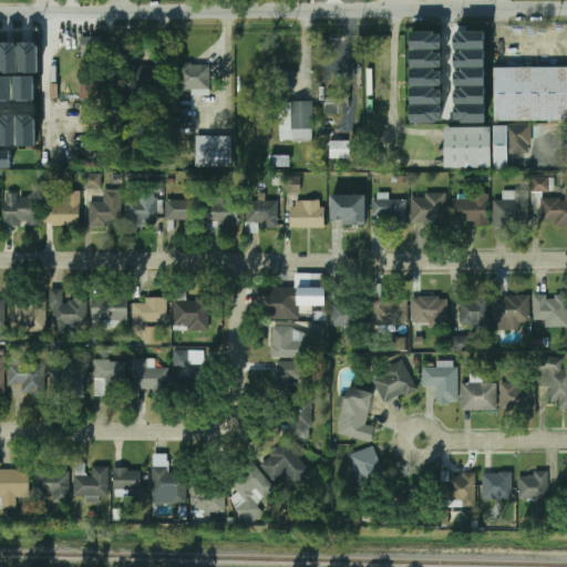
[(411,49),(411,31),(441,31),(441,49),(411,49)]
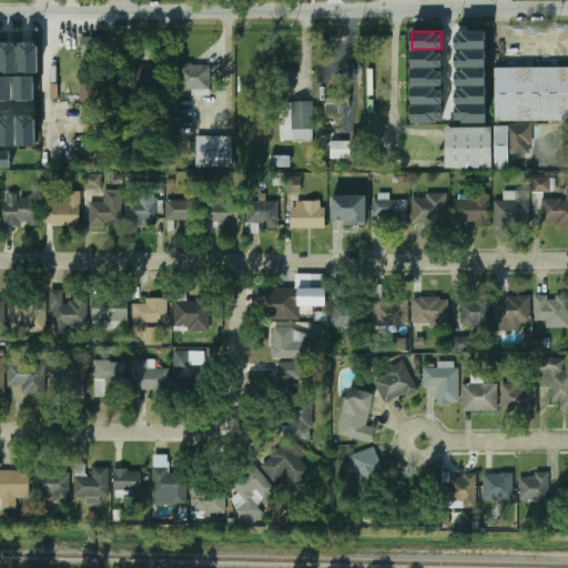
[(455,49),(485,49),(484,32),(455,32),(455,49)]
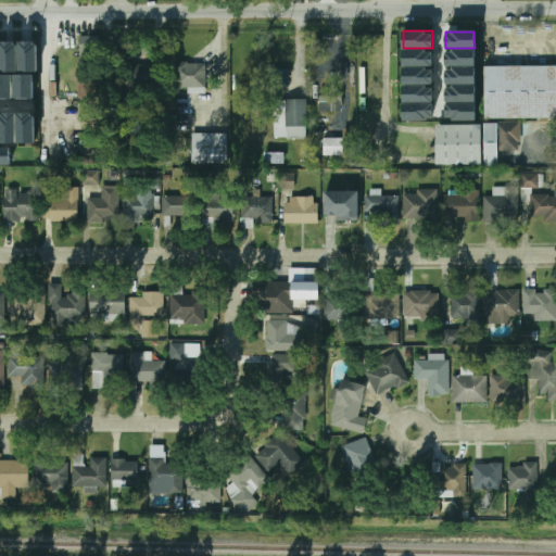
[(80,36),(80,57),(100,55),(100,36),(80,36)]
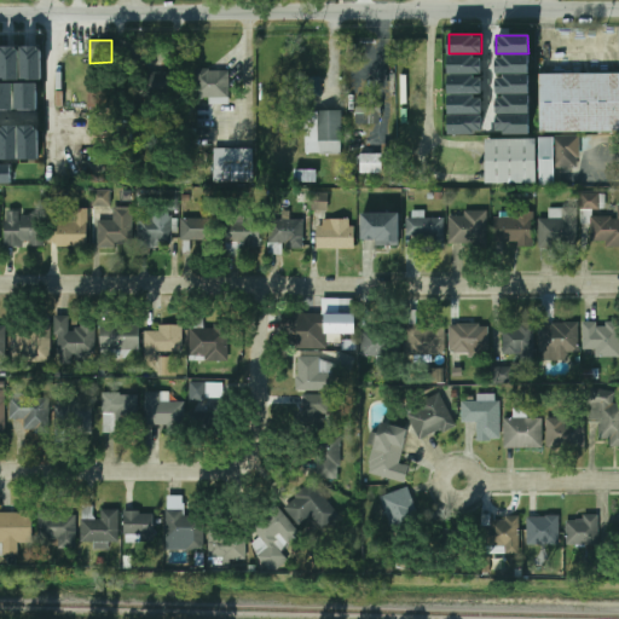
[(304,41),(304,75),(325,75),(325,41),(304,41)]
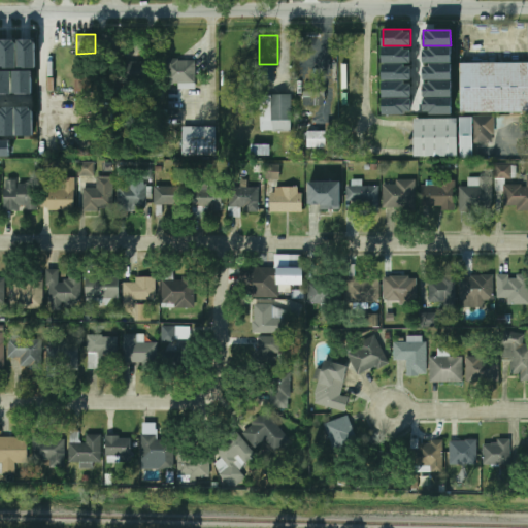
[(0,39),(15,39),(15,68),(0,68),(0,39)]
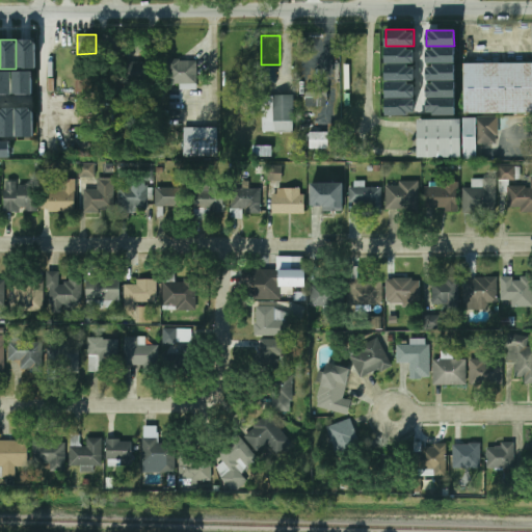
[(18,40),(35,40),(35,69),(18,69),(18,40)]
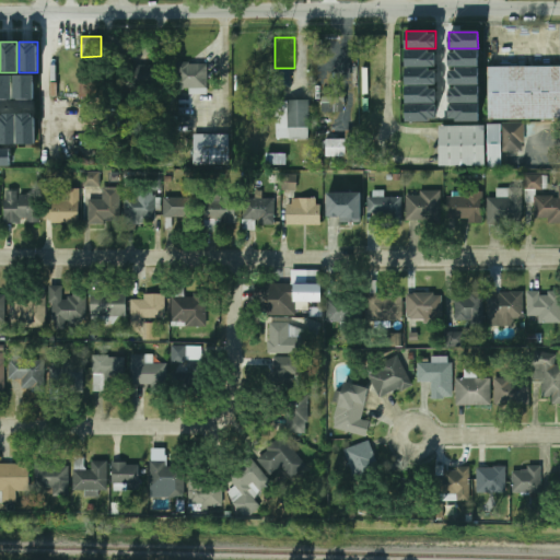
[(406,66),(435,66),(435,51),(406,50),(406,66)]
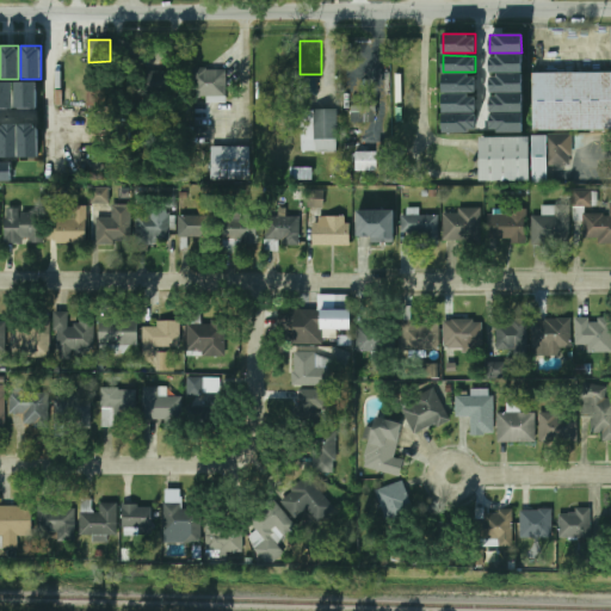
[(522,72),(522,55),(488,55),(488,72),(522,72)]
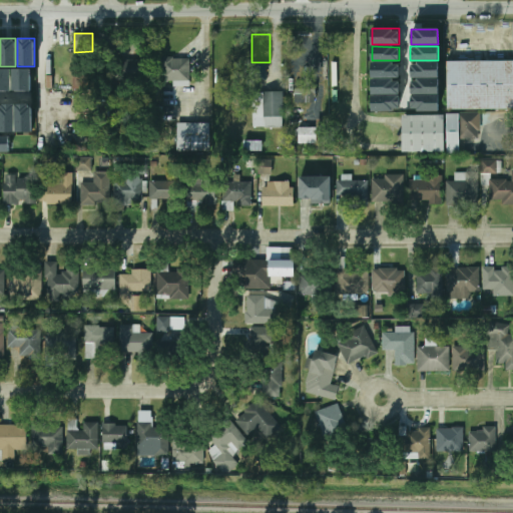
[(160,57),(160,82),(189,82),(189,57),(160,57)]
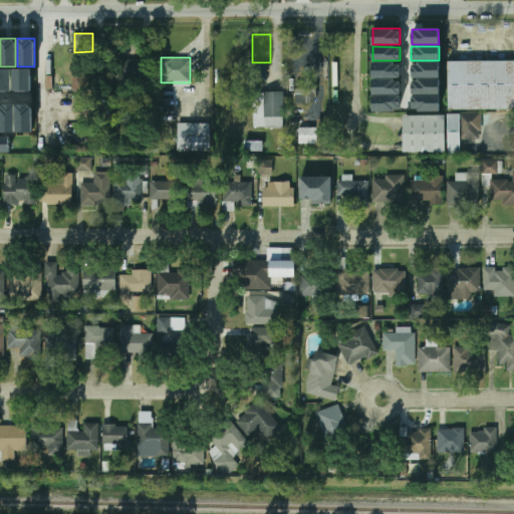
[(448,106),(448,110),(513,108),(513,59),(447,61),(448,106)]
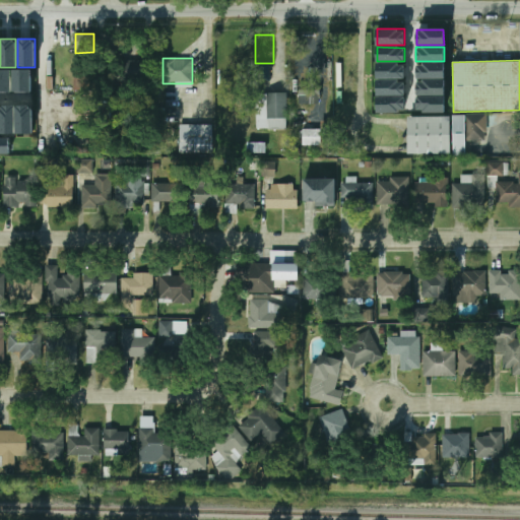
[(99,85),(145,84),(144,61),(98,63),(99,85)]
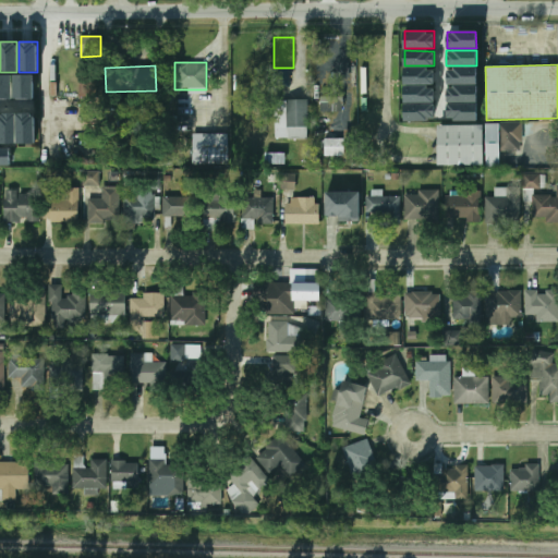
[(434,84),(434,68),(403,68),(403,83),(434,84)]
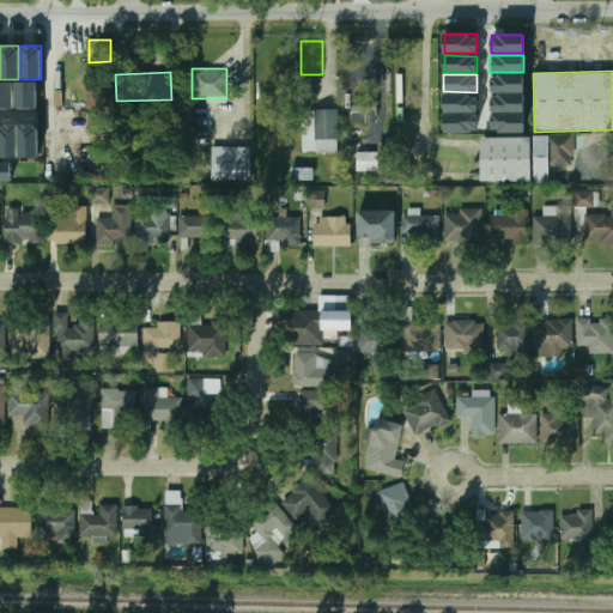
[(523,91),(523,74),(490,74),(490,91),(523,91)]
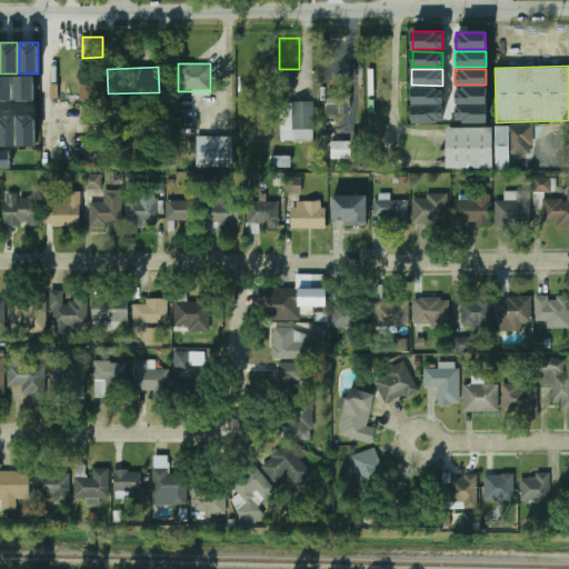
[(279,71),(280,88),(296,87),(296,71),(279,71)]
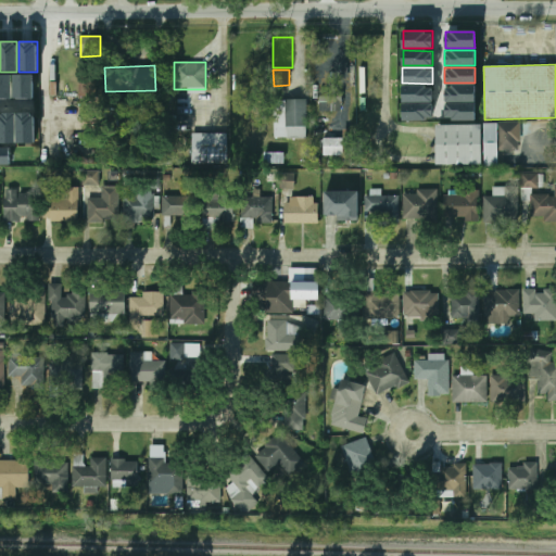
[(0,75),(11,75),(12,99),(0,99),(0,75)]
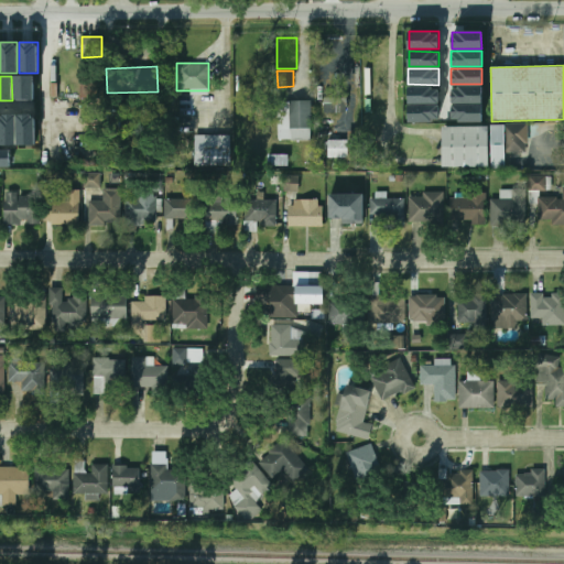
[(14,76),(33,76),(33,100),(14,100),(14,76)]
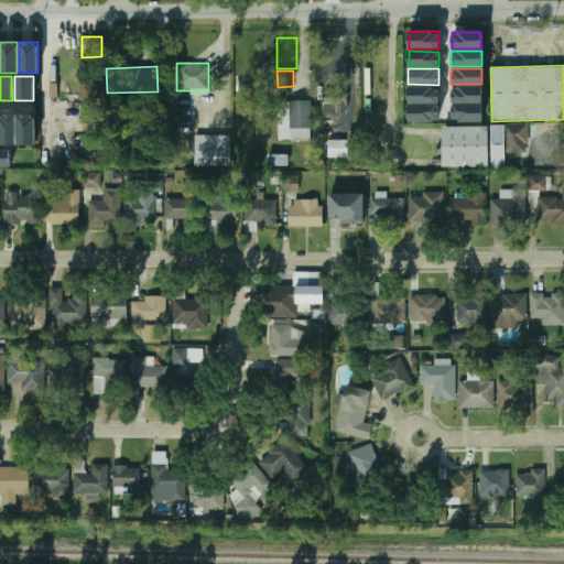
[(438,102),(438,87),(408,87),(408,102),(438,102)]
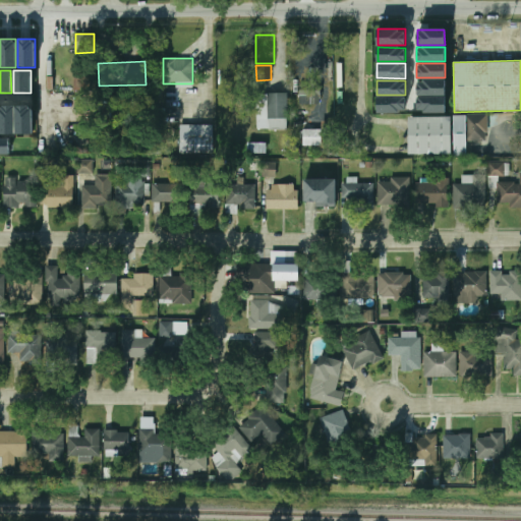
[(446,95),(446,80),(416,80),(416,95),(446,95)]
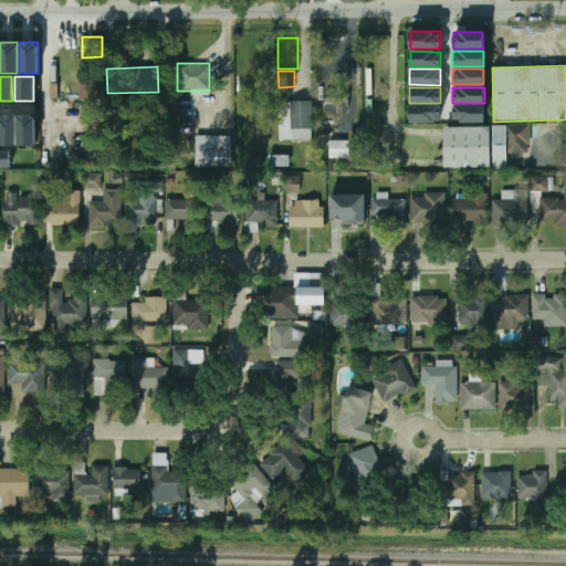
[(325,116),(348,116),(348,92),(325,92),(325,116)]
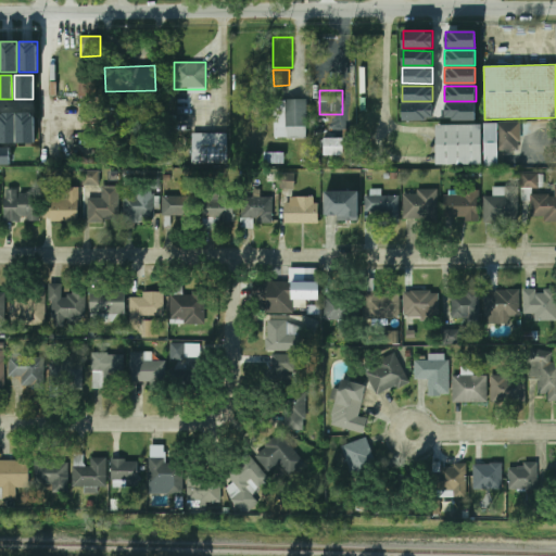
[(189,109),(189,97),(177,97),(177,109),(189,109)]
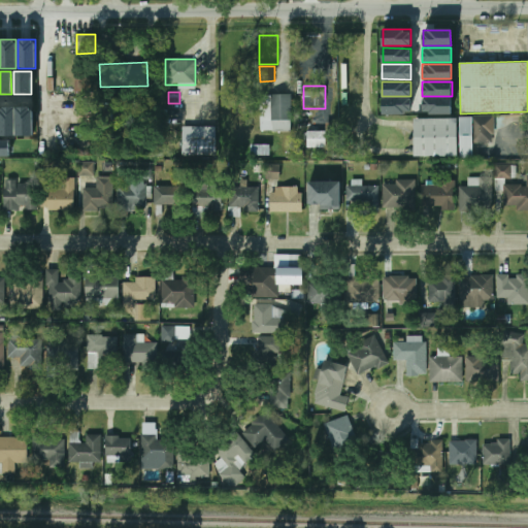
[(261,94),(261,132),(292,132),(292,94),(261,94)]
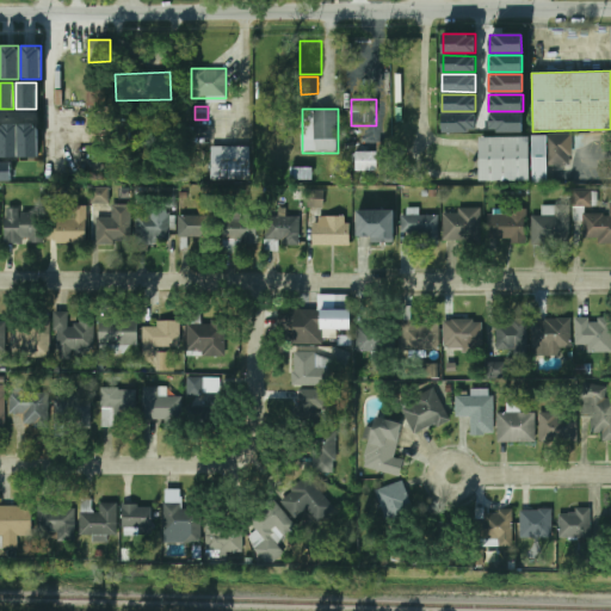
[(475,130),(475,113),(442,113),(442,130),(475,130)]
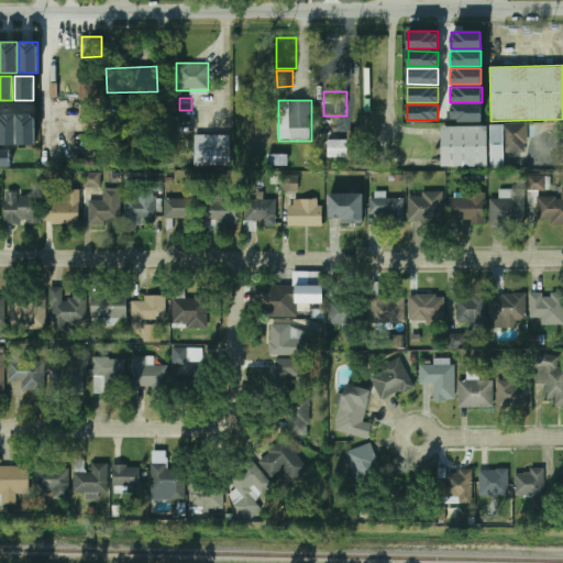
[(481,121),(481,106),(450,105),(450,120),(481,121)]
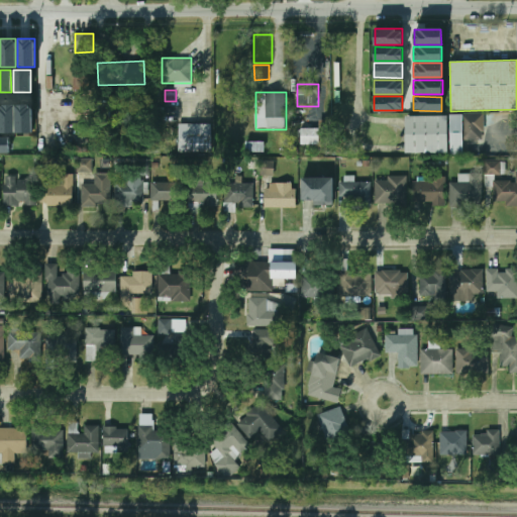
[(15,133),(0,133),(0,105),(15,105),(15,133)]
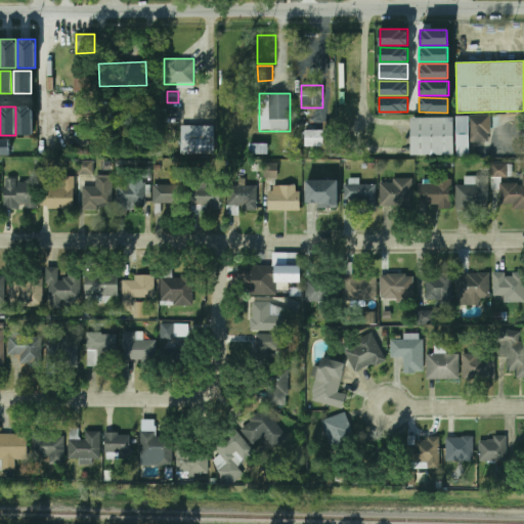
[(32,135),(16,135),(16,106),(32,106),(32,135)]
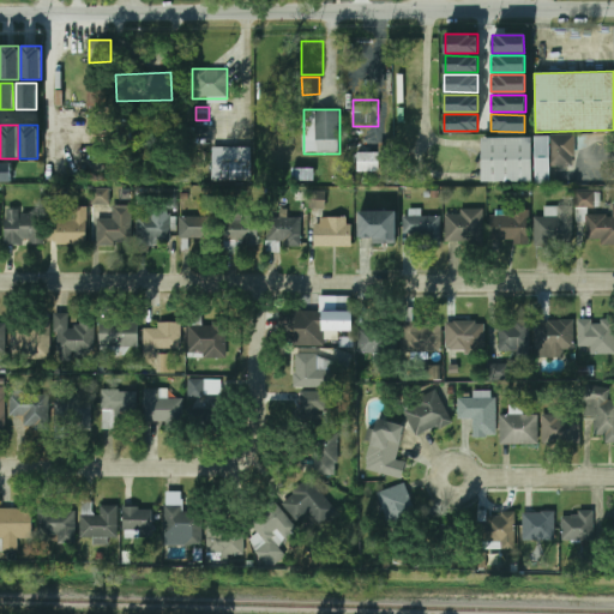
[(576,137),(535,137),(535,184),(551,184),(551,167),(576,167),(576,137)]
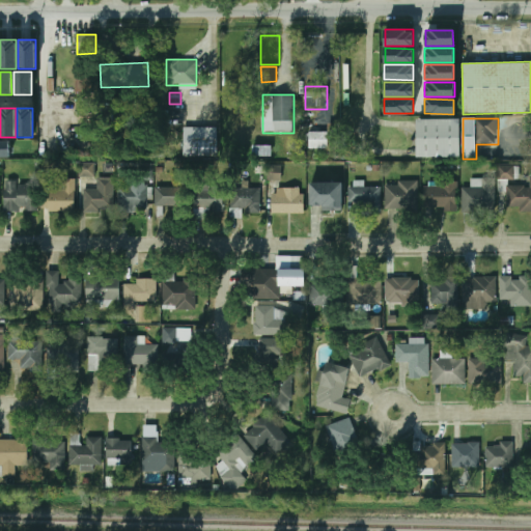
[(458,158),(458,119),(416,119),(416,158),(458,158)]
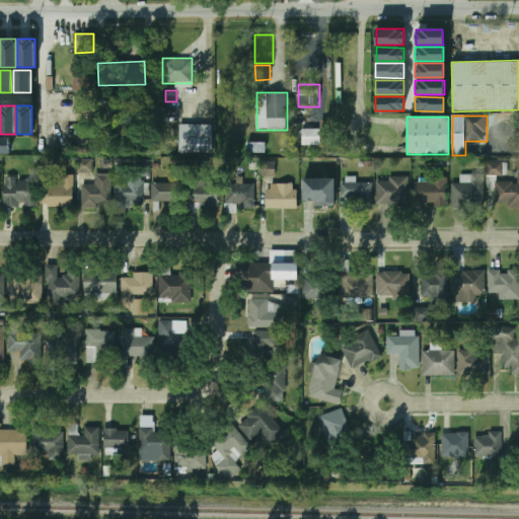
[(212,152),(212,125),(178,125),(178,152),(212,152)]
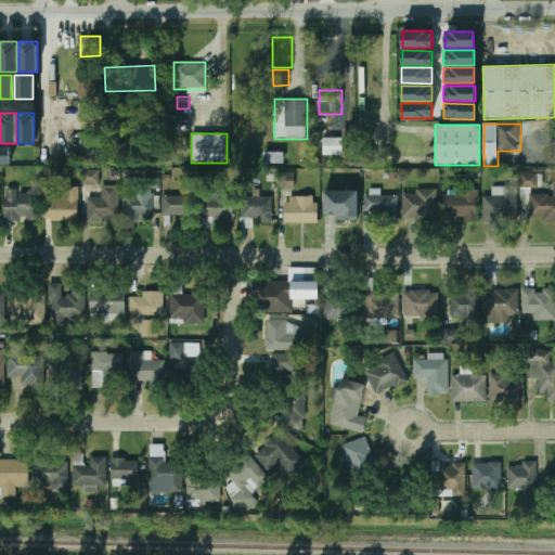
[(322,155),(343,155),(343,139),(323,138),(322,155)]
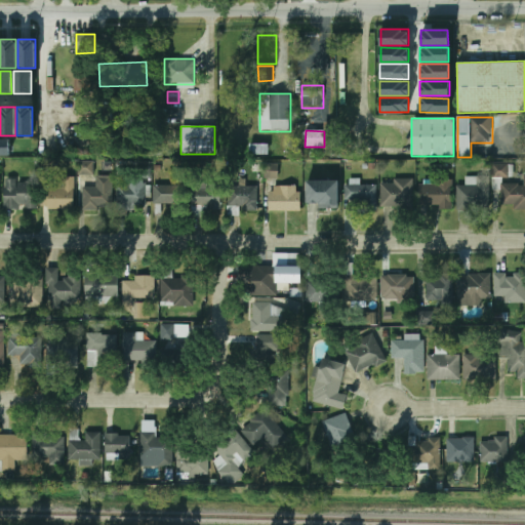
[(0,139),(10,139),(10,156),(0,156),(0,139)]
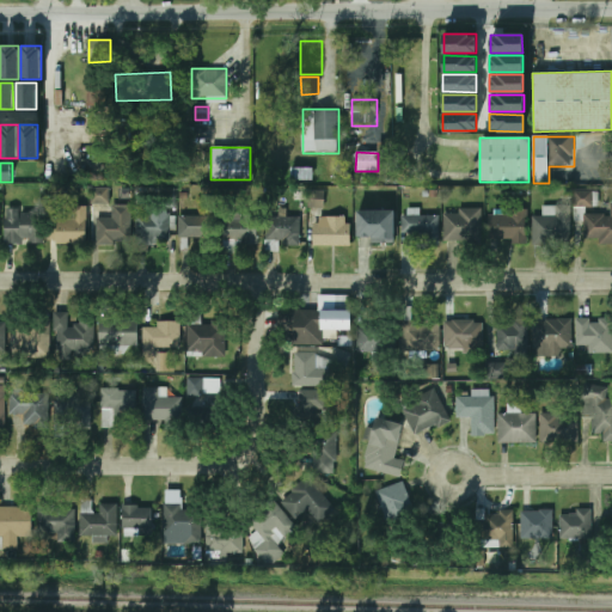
[(109,203),(109,188),(91,188),(91,203),(109,203)]
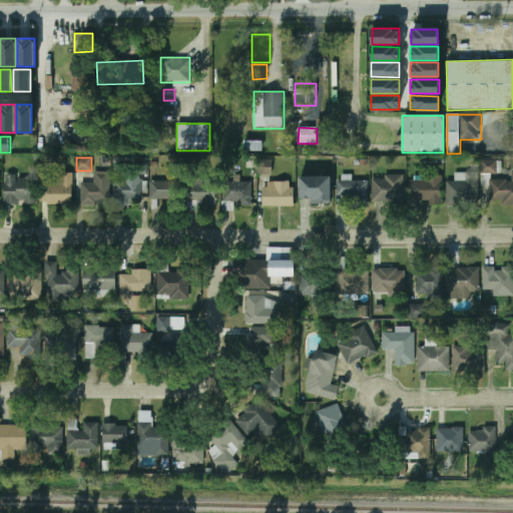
[(482,174),(500,174),(500,161),(482,161),(482,174)]
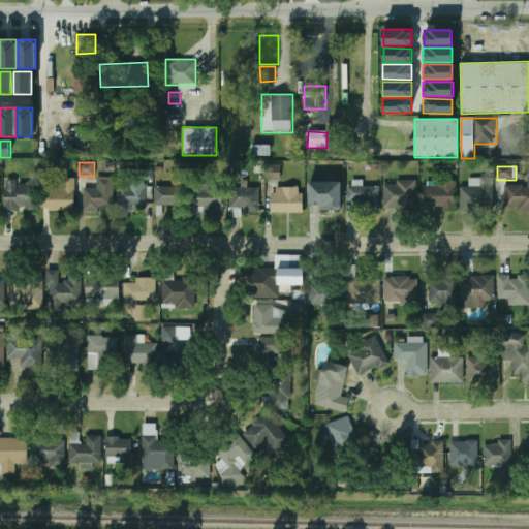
[(279,180),(279,173),(268,172),(268,179),(279,180)]
